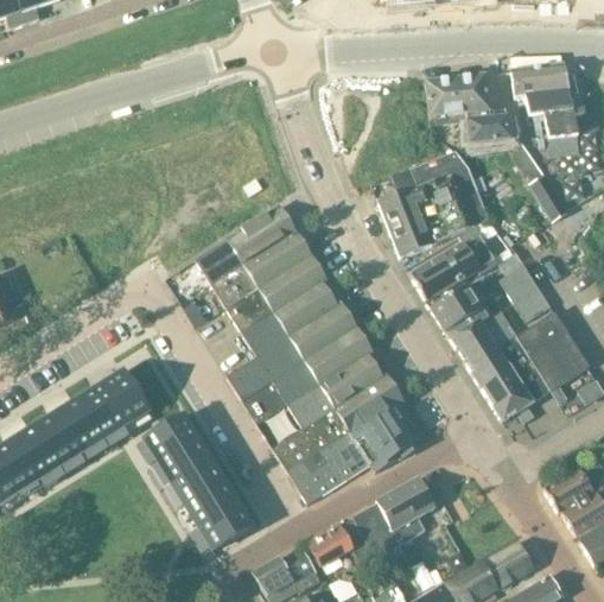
[(12,27),(26,23),(19,0),(0,0),(0,19),(7,17),(12,27)]
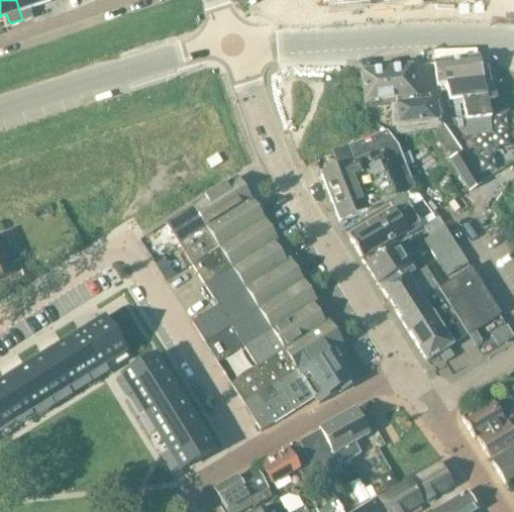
[(16,0),(22,19),(35,14),(32,5),(49,0),(16,0)]
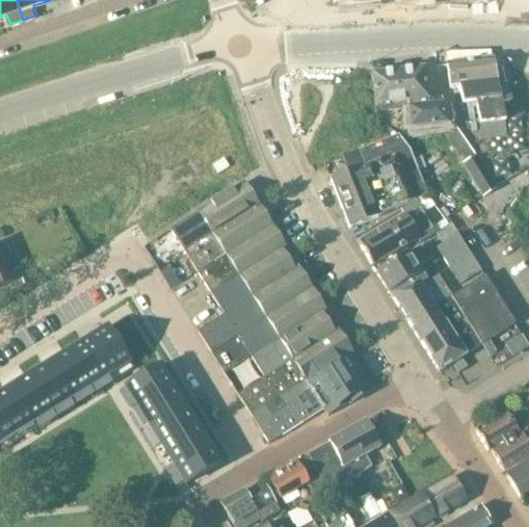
[(503,97),(510,96),(507,85),(500,85),(494,56),(448,61),(453,85),(461,84),(465,101),(477,99),(481,121),(507,117),(503,97)]
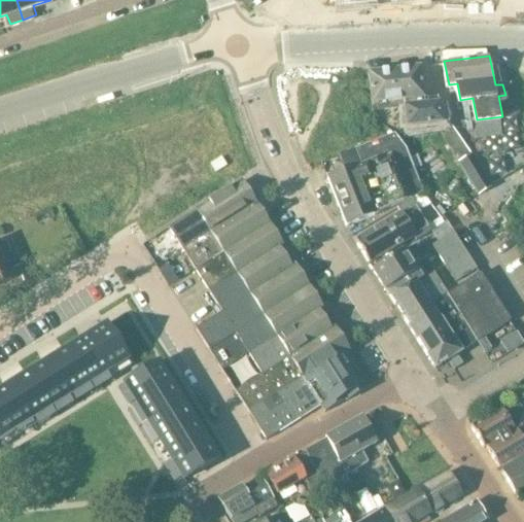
[(421,63),(371,69),(375,102),(406,98),(409,124),(438,120),(444,119),(444,118),(441,100),(426,102),(421,63)]
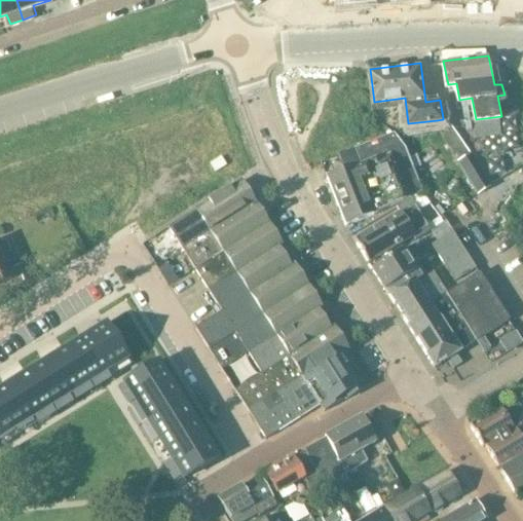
[(443,119),(437,120),(459,158),(472,150),(451,117),(443,118),(443,119)]
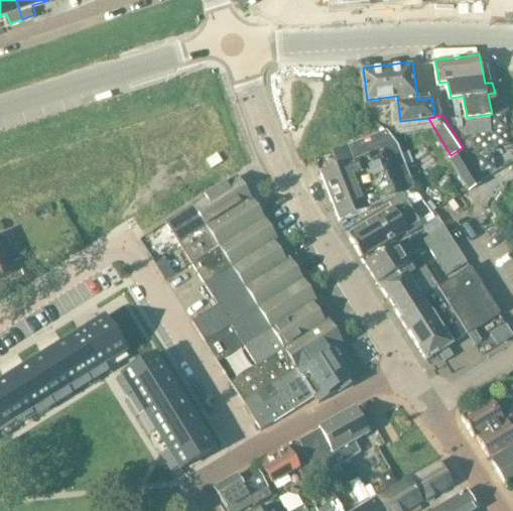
[(396,194),(415,184),(398,144),(387,128),(350,143),(356,159),(350,161),(350,160),(323,171),(341,218),(367,208),(396,194)]
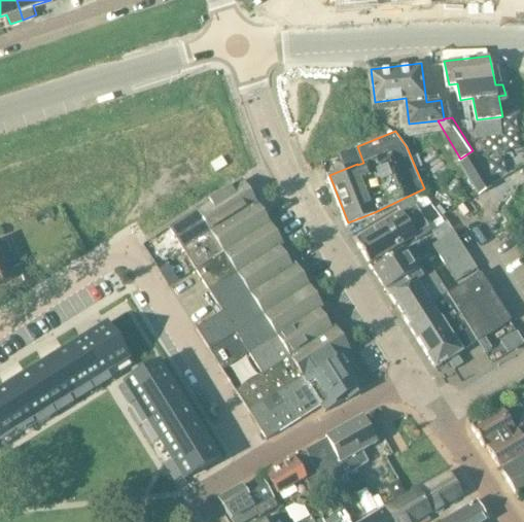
[(207,141),(201,143),(206,153),(211,151),(209,147),(207,141)]
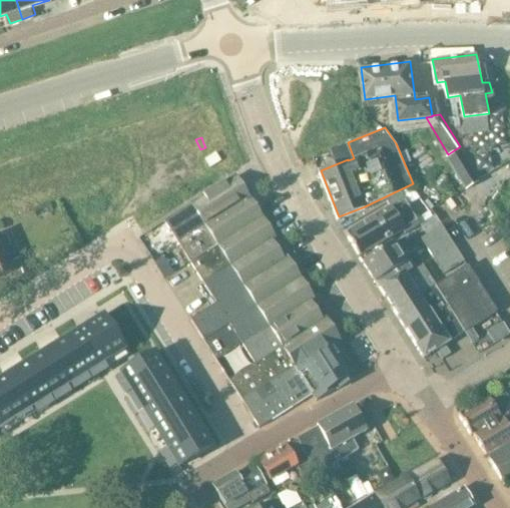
[(212,137),(203,143),(205,147),(206,150),(216,143),(212,137)]
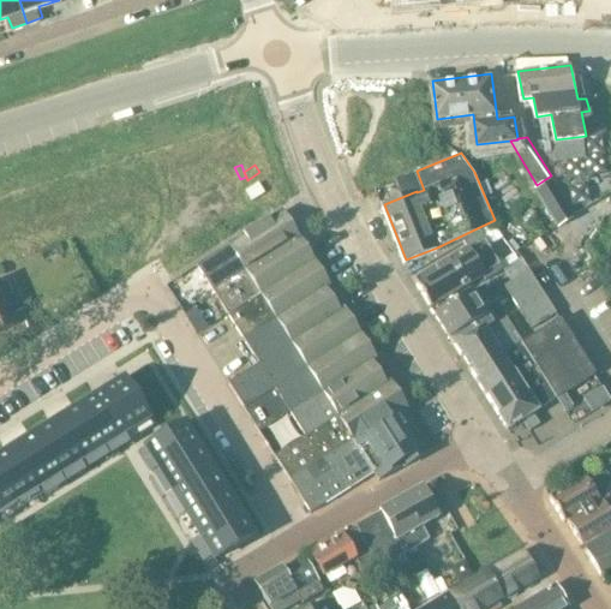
[(551,175),(537,185),(559,221),(574,213),(551,175)]
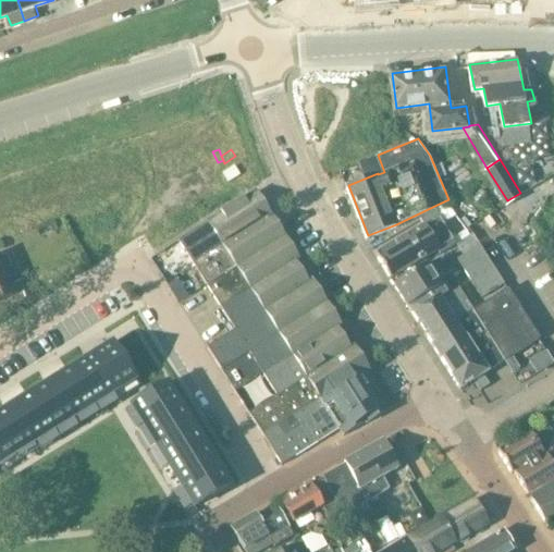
[(181,163),(176,164),(181,176),(185,175),(181,163)]
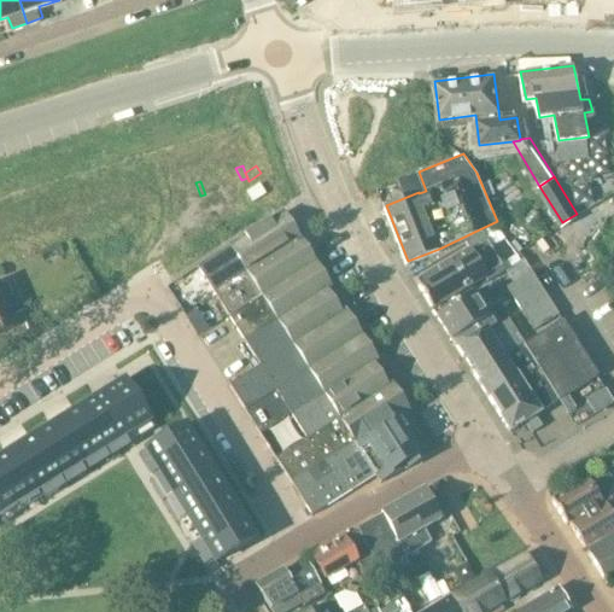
[(199,263),(216,289),(296,238),(280,213),(199,263)]
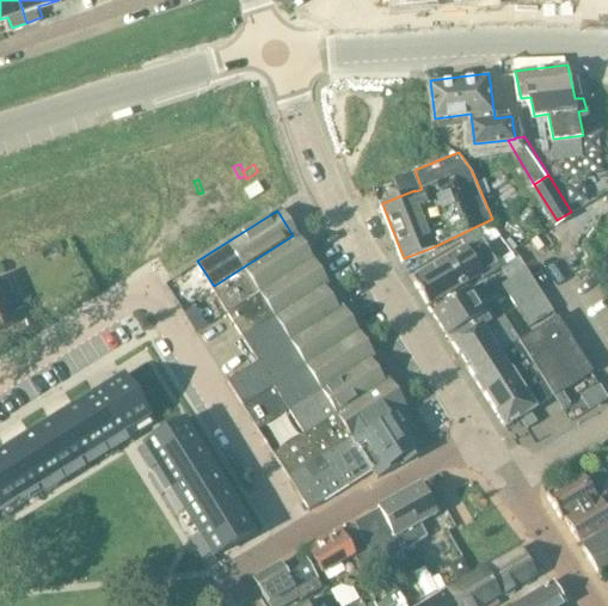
[(503,263),(485,233),(480,226),(462,237),(467,244),(413,276),(430,301),(481,270),(484,274),(503,263)]
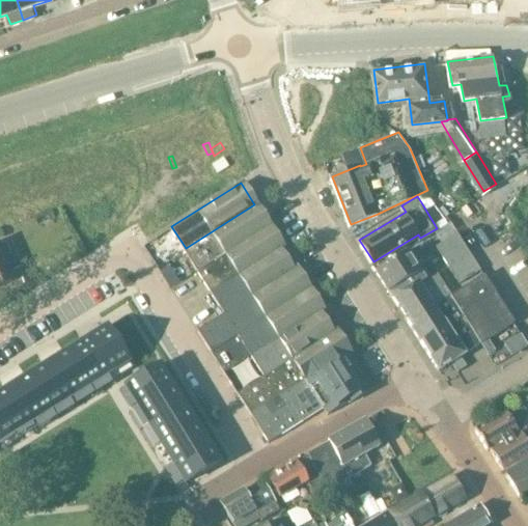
[(256,203),(254,204),(186,248),(198,269),(268,224),(270,223),(256,203)]
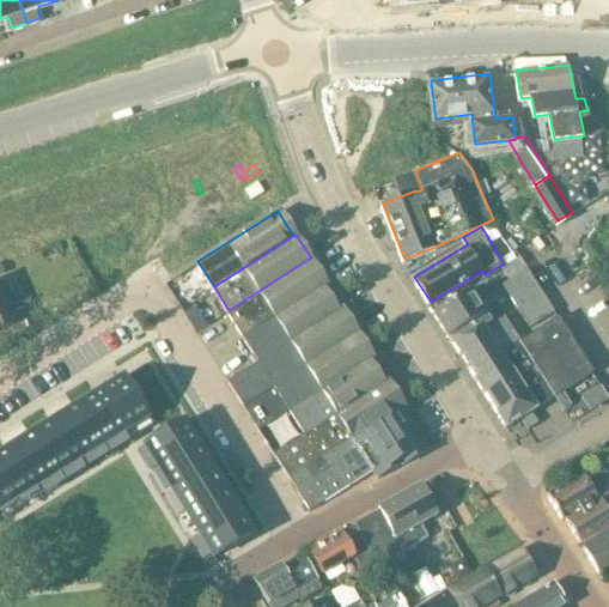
[(309,259),(229,310),(244,335),(326,284),(309,259)]
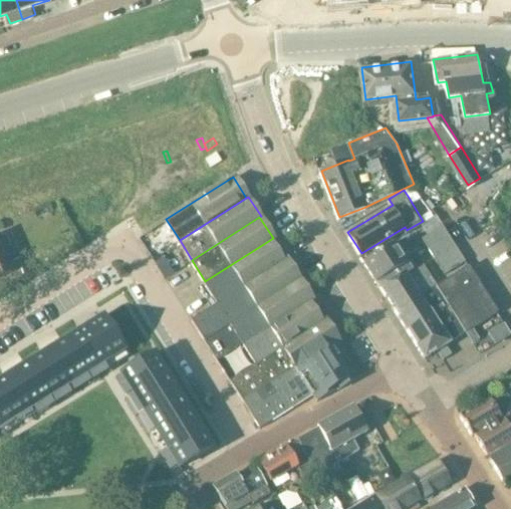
[(423,235),(434,253),(455,240),(444,222),(423,235)]
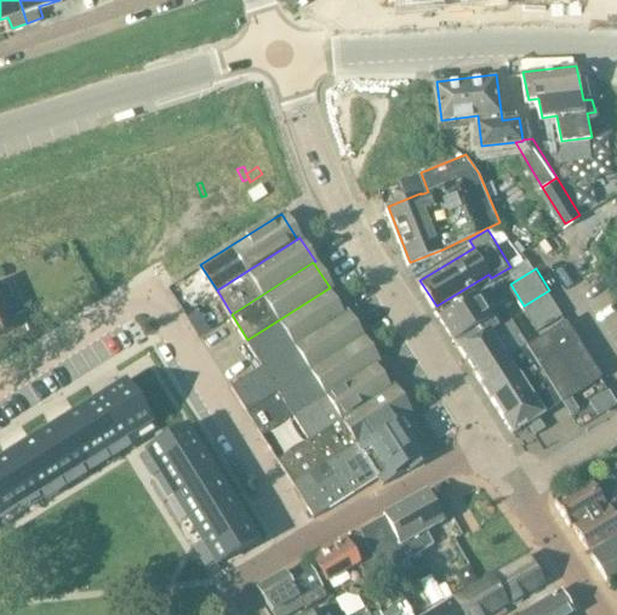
[(0,280),(0,335),(21,328),(15,313),(28,307),(15,278),(1,283),(0,282),(0,280)]
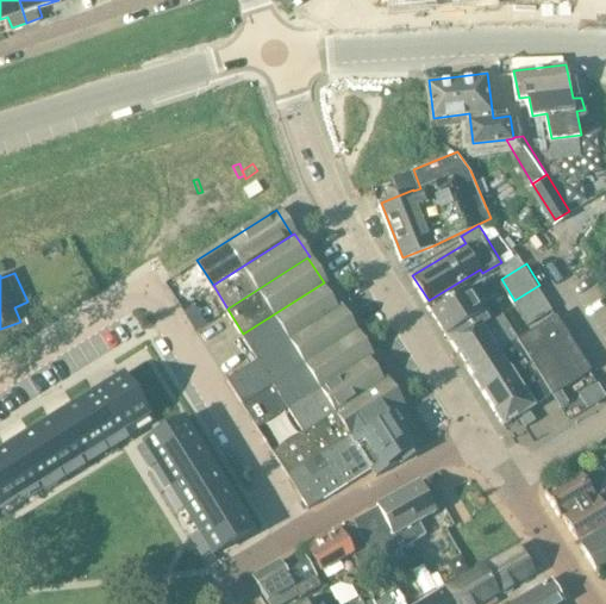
[(257,356),(341,305),(325,281),(324,282),(243,334),(257,356)]
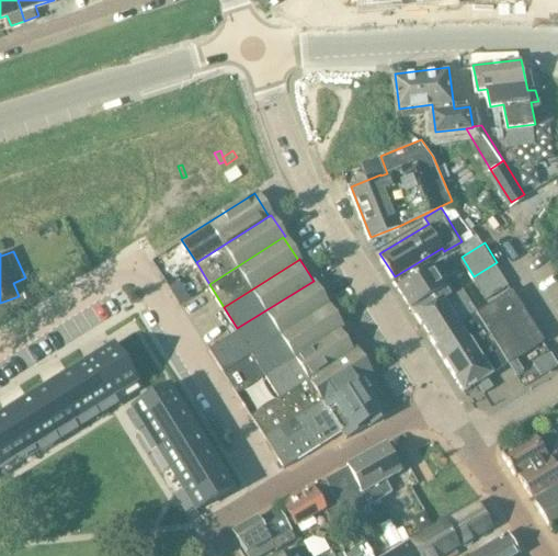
[(441,301),(452,293),(432,262),(398,284),(412,306),(431,294),(435,301),(439,298),(441,301)]
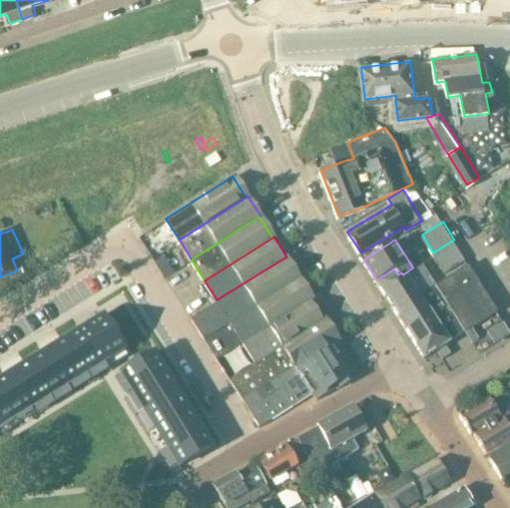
[(454,239),(433,252),(444,271),(465,258),(454,239)]
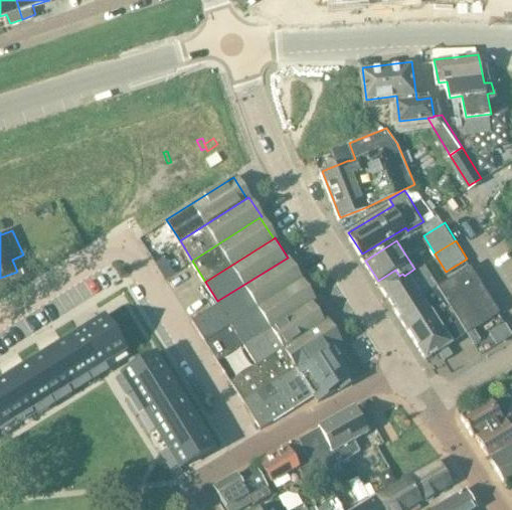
[(217,301),(192,317),(218,358),(244,342),(312,299),(287,260),(288,259),(288,258),(217,301)]
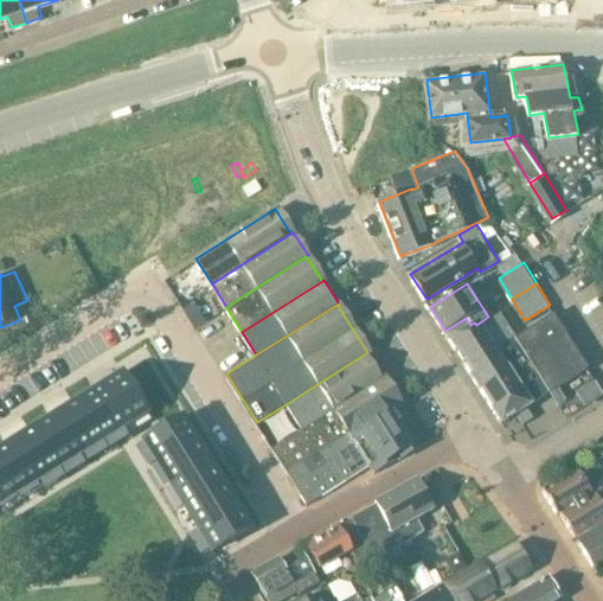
[(43,315),(39,306),(27,312),(31,320),(43,315)]
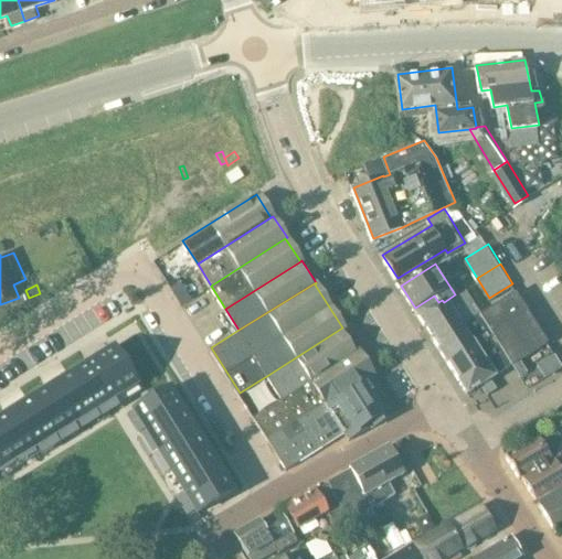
[(455,294),(444,302),(442,300),(438,302),(434,296),(415,308),(469,391),(470,390),(484,383),(492,377),(515,363),(521,358),(549,341),(517,290),(483,312),(467,287),(460,290),(455,294)]
